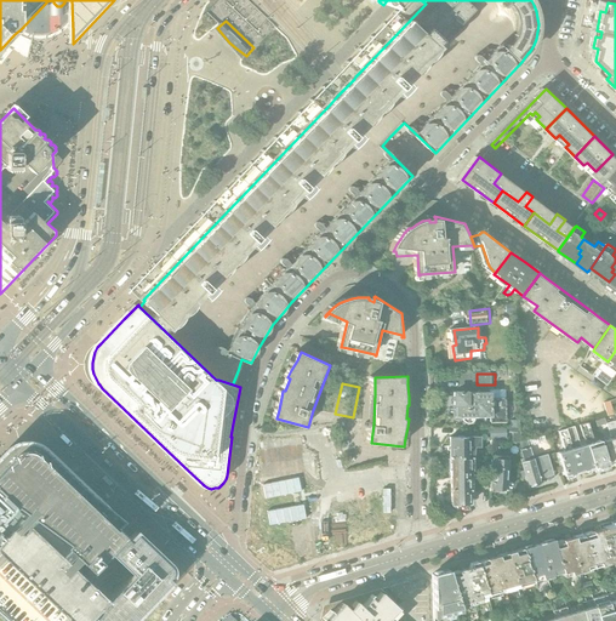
[(496,408),(496,392),(486,392),(478,392),(475,393),(471,393),(458,393),(458,405),(458,417),(463,417),(466,417),(467,421),(471,423),(477,423),(479,420),(479,417),(496,417),(502,417),(502,408),(496,408)]
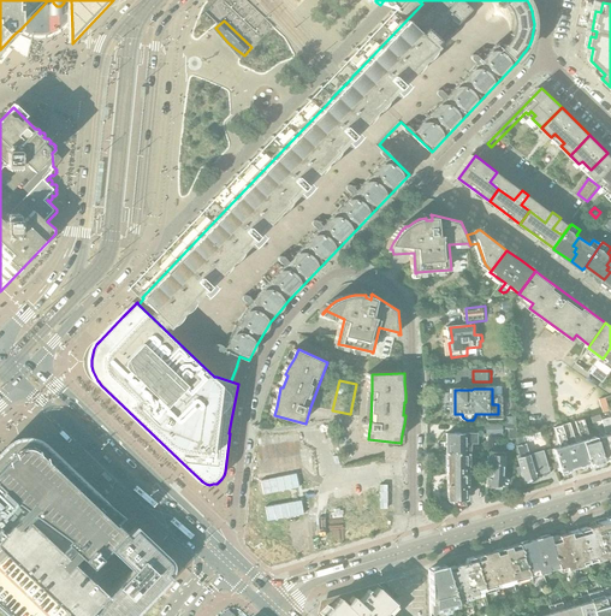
[(586,440),(592,465),(598,463),(600,466),(605,465),(606,461),(606,460),(604,454),(599,437),(595,438),(589,418),(580,421),(586,440)]
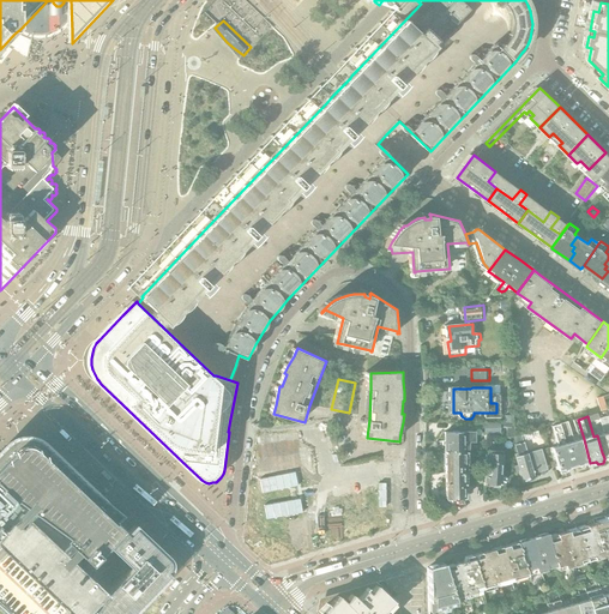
[(589,467),(590,463),(584,439),(579,440),(573,421),(565,423),(577,467),(582,465),(585,468),(589,467)]
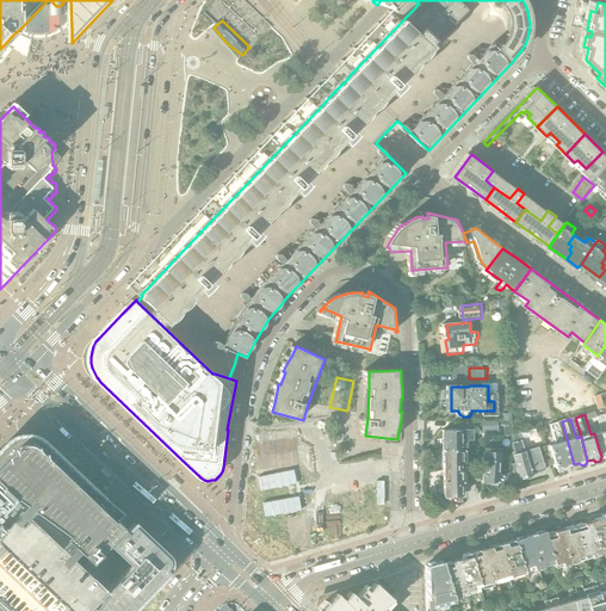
[(517,436),(517,420),(502,421),(502,423),(502,426),(508,426),(509,436),(517,436)]
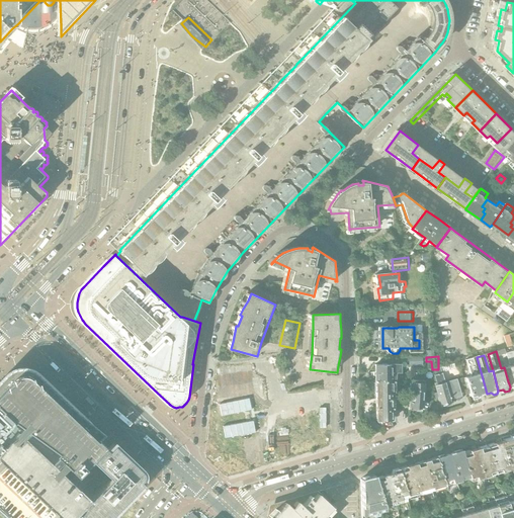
[(487,394),(477,357),(469,359),(475,375),(468,377),(475,398),(487,394)]
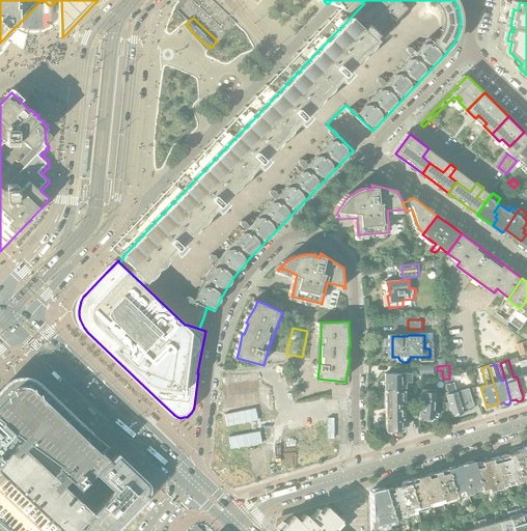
[(389,390),(409,390),(409,388),(411,388),(411,382),(414,382),(414,379),(419,379),(419,374),(388,374),(389,390)]
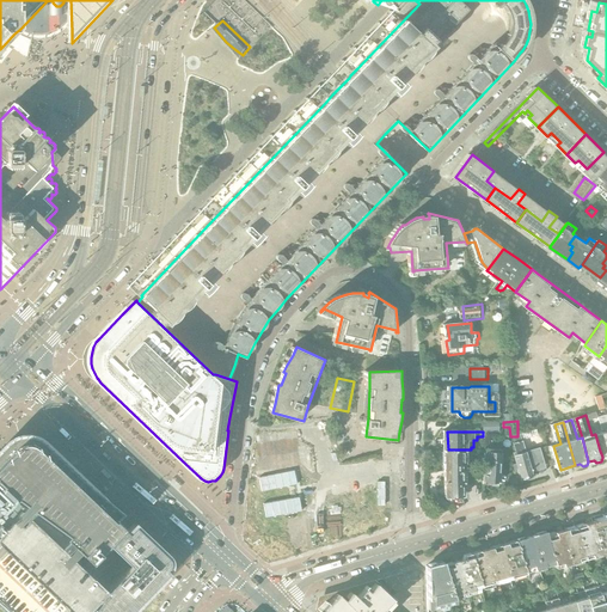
[(19,436),(17,439),(14,442),(13,445),(0,457),(0,598),(14,611),(135,611),(139,609),(143,603),(172,573),(171,570),(172,568),(173,564),(173,562),(172,558),(170,556),(165,551),(149,537),(139,526),(138,525),(130,532),(117,520),(120,519),(122,515),(124,513),(42,445),(42,444),(40,440),(37,438),(34,435),(30,434),(26,434),(23,435),(19,436)]
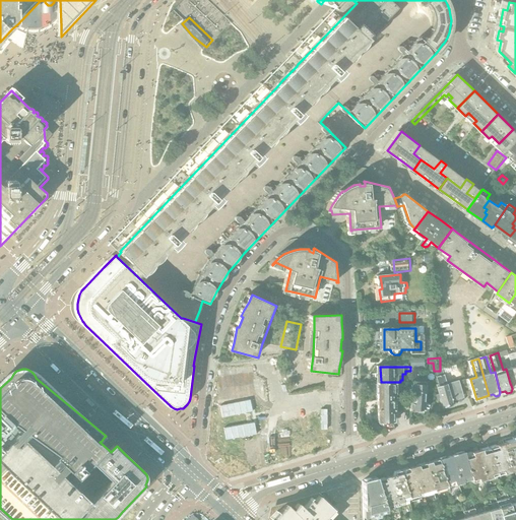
[(440,371),(439,376),(442,384),(439,385),(443,397),(446,407),(456,404),(454,400),(464,397),(461,389),(463,389),(461,381),(450,385),(445,369),(440,371)]
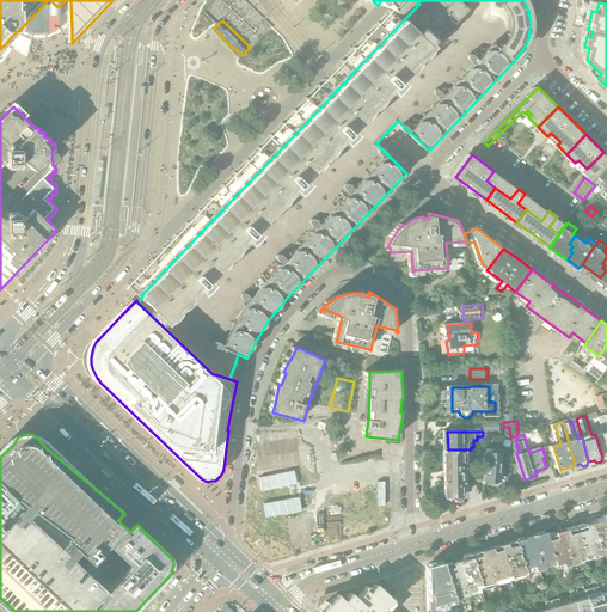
[(502,483),(504,450),(489,448),(488,476),(486,484),(501,485),(501,483),(502,483)]
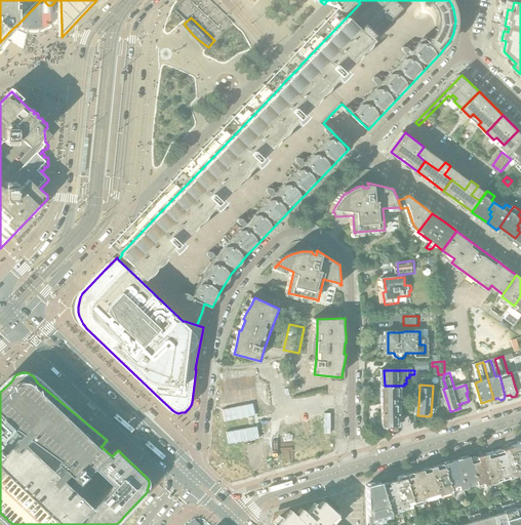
[(385,406),(401,406),(401,404),(403,396),(406,396),(406,388),(404,388),(404,386),(385,386),(385,406)]
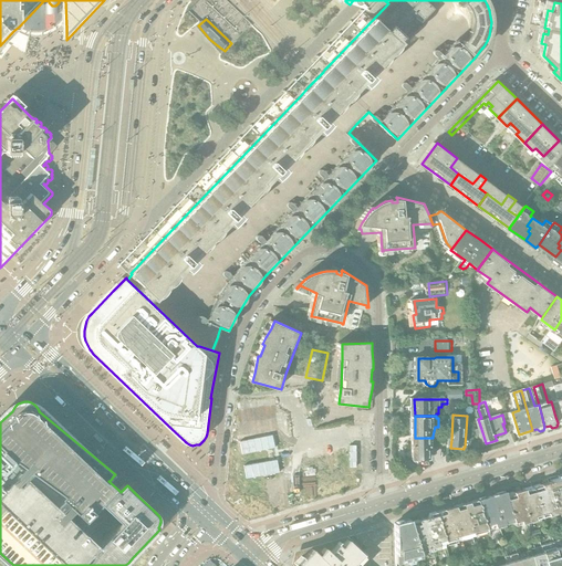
[(433,438),(415,438),(415,459),(416,462),(418,463),(419,463),(422,462),(423,459),(433,459),(433,444),(434,444),(434,442),(433,442),(433,438)]
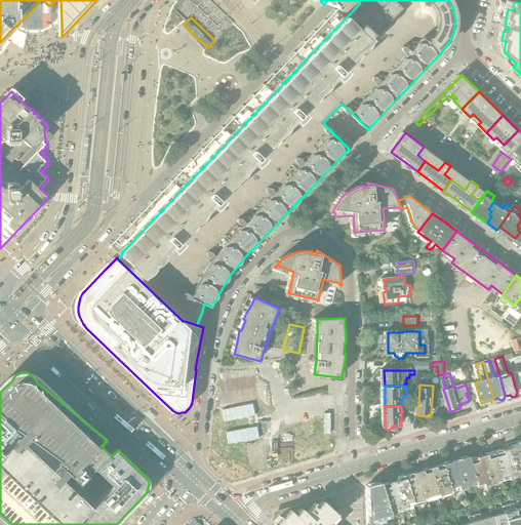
[(520,445),(510,448),(518,476),(520,475),(520,445)]
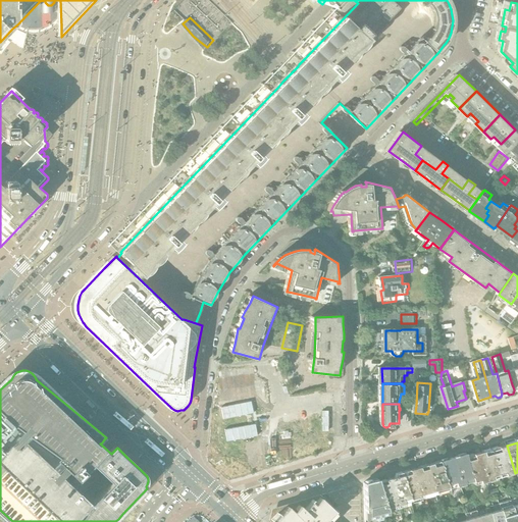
[(502,477),(515,473),(507,446),(494,450),(502,477)]
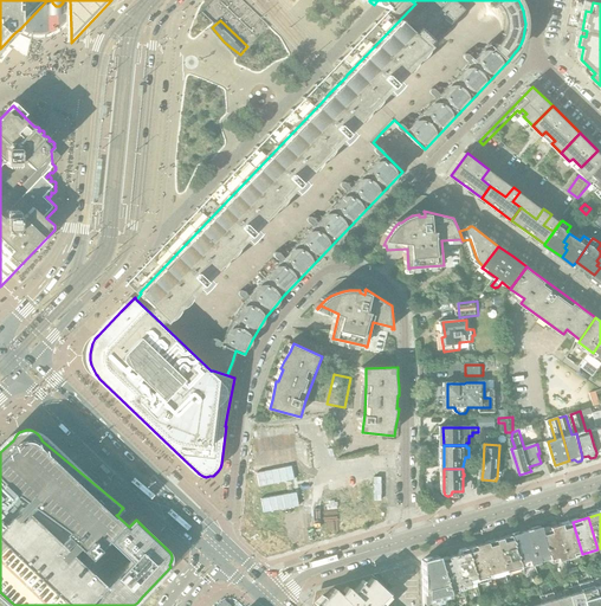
[(582,554),(573,522),(559,526),(568,558),(582,554)]
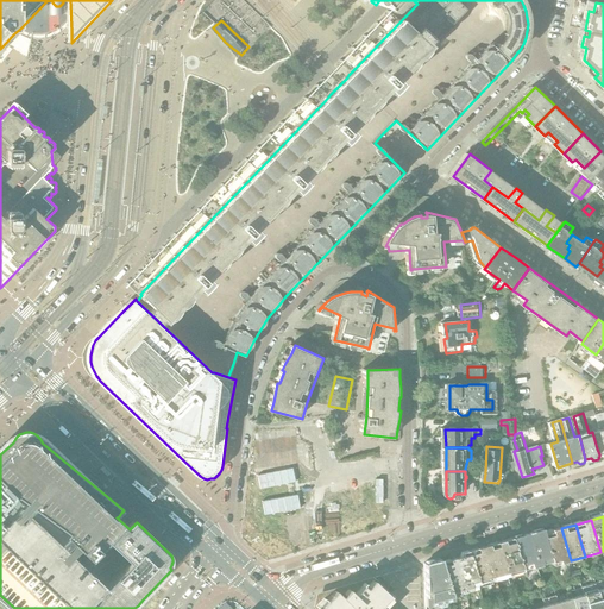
[(565,563),(571,560),(561,528),(547,533),(555,560),(557,565),(565,563)]
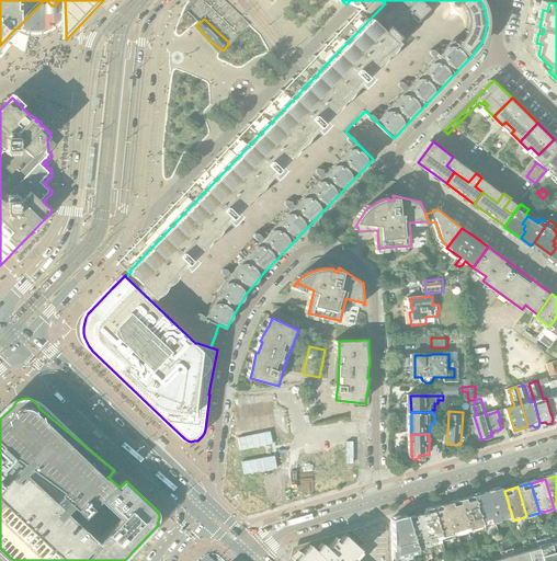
[(512,516),(504,491),(503,488),(489,492),(498,519),(512,516)]
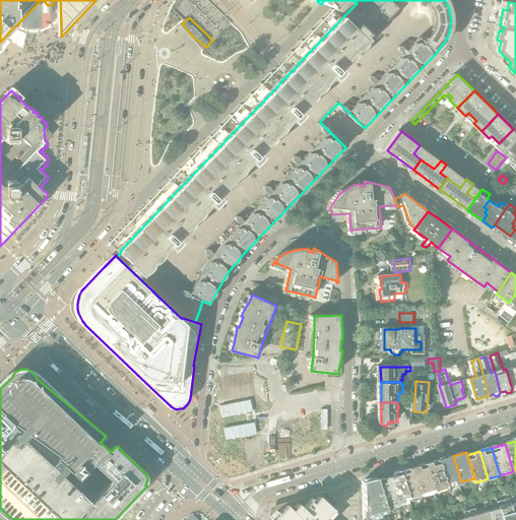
[(450,485),(461,481),(453,456),(441,459),(449,486),(450,486),(450,485)]
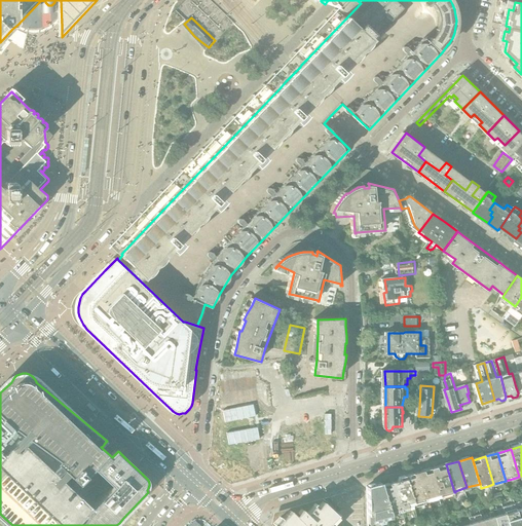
[(454,492),(446,464),(434,468),(442,496),(454,492)]
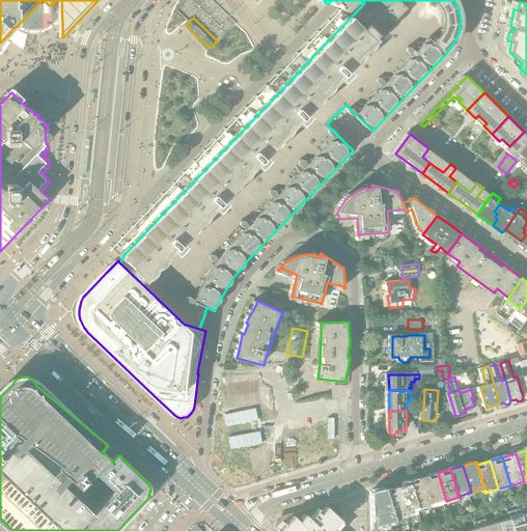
[(434,504),(446,501),(438,473),(425,476),(434,504)]
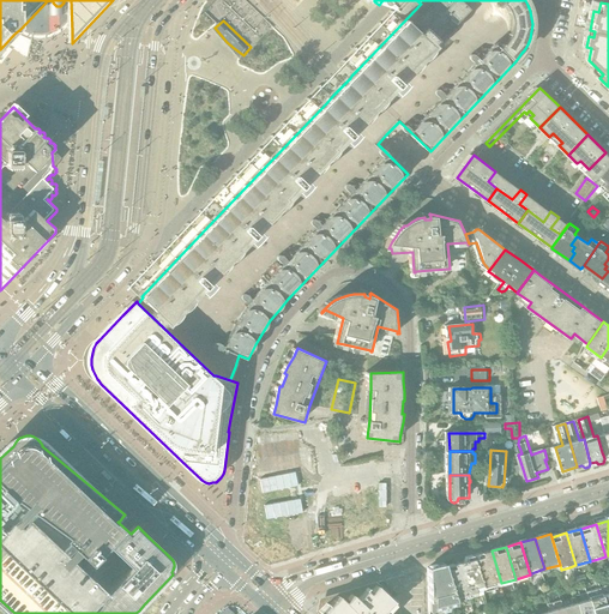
[(486,588),(501,583),(492,551),(476,555),(486,588)]
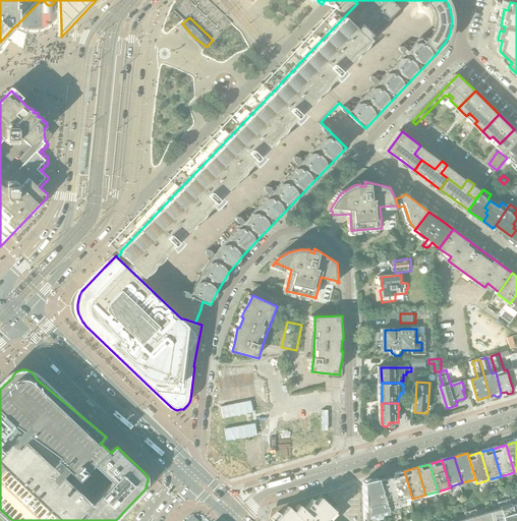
[(412,499),(404,471),(399,473),(398,476),(393,477),(401,506),(407,504),(406,501),(412,499)]
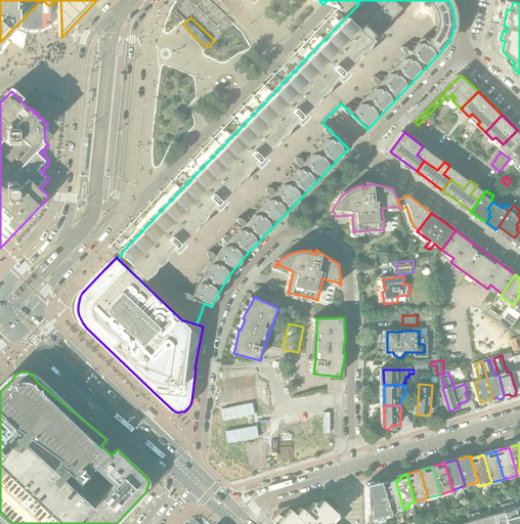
[(404,513),(403,509),(395,480),(393,481),(383,484),(393,516),(404,513)]
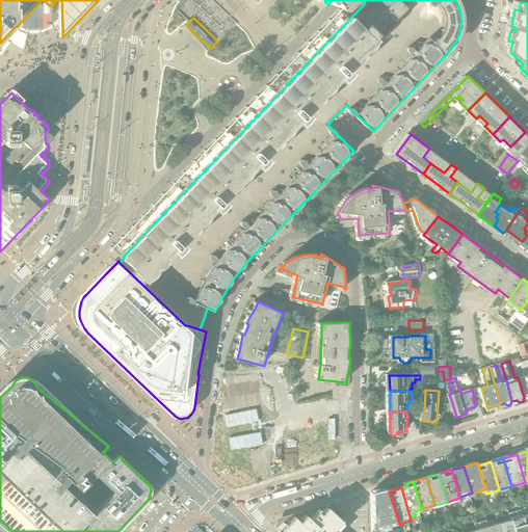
[(398,523),(389,491),(388,488),(374,493),(375,530),(376,530),(376,529),(398,523)]
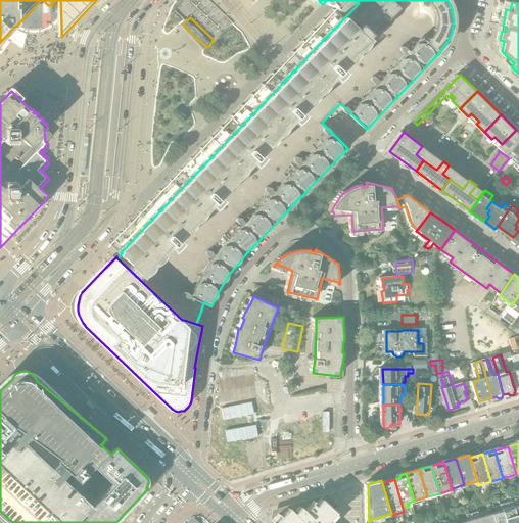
[(326,522),(336,513),(337,512),(340,506),(330,495),(301,504),(301,506),(296,512),(291,507),(277,522),(326,522)]
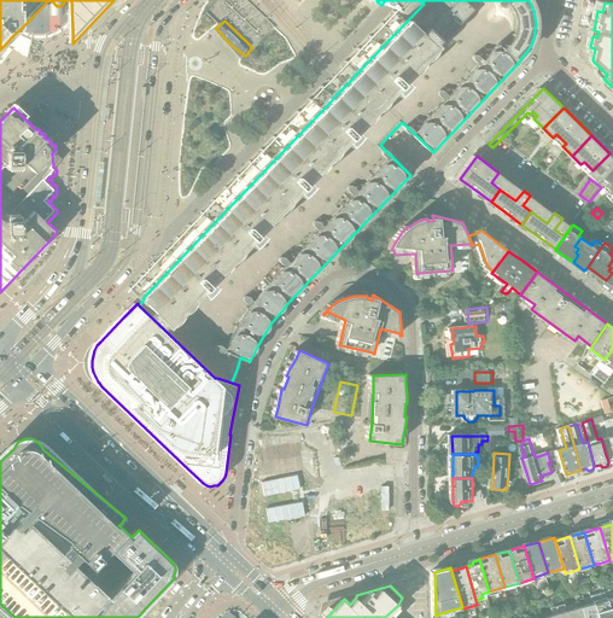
[(599,617),(612,617),(612,604),(611,599),(595,604),(599,617)]
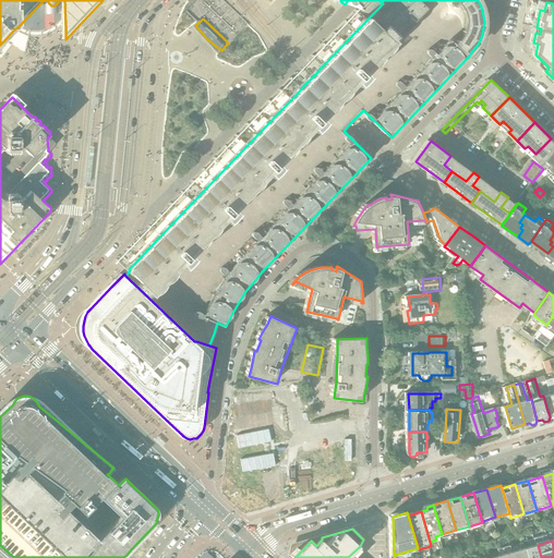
[(541,557),(538,545),(532,546),(531,542),(527,543),(528,548),(530,557),(541,557)]
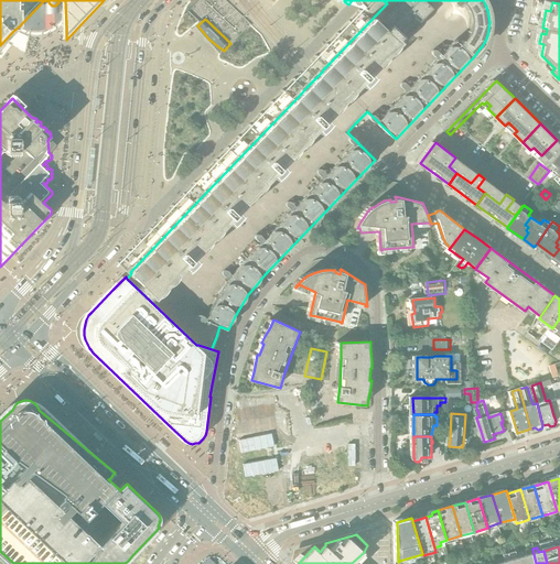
[(367,557),(363,553),(352,563),(361,563),(367,557)]
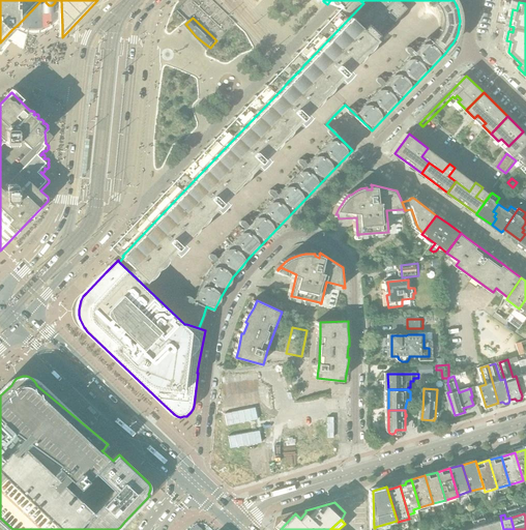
[(503,529),(501,521),(489,524),(490,529),(503,529)]
